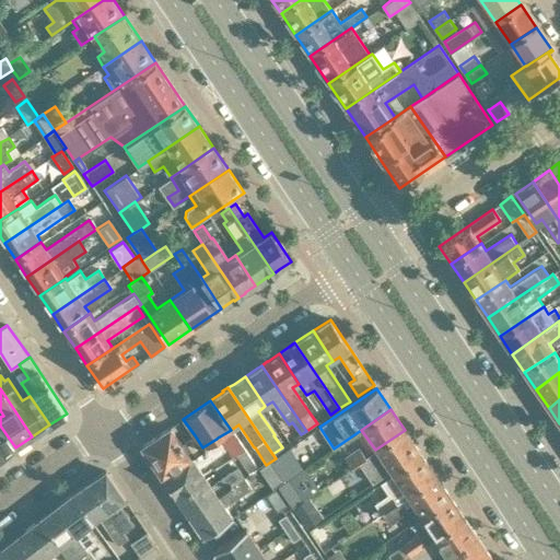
[(0,459),(15,447),(0,426),(0,459)]
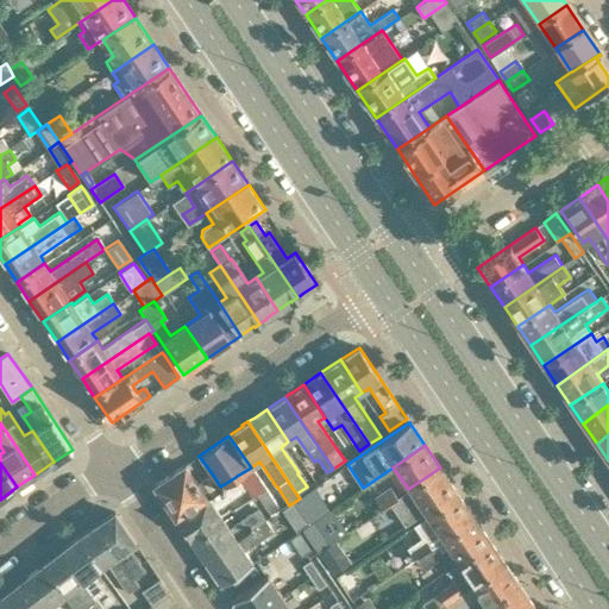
[(155,485),(176,518),(207,497),(221,488),(220,487),(212,473),(198,483),(186,464),(155,485)]
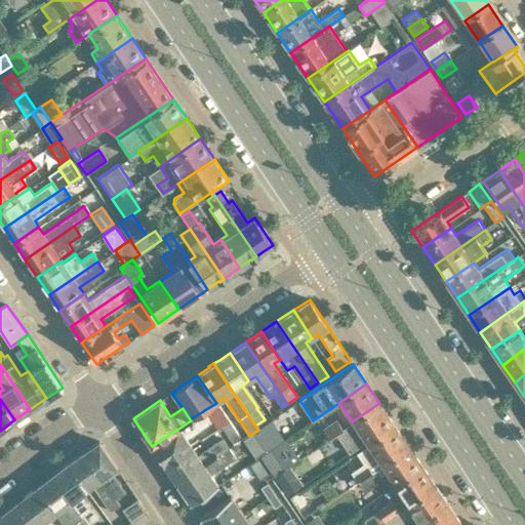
[(229,421),(216,403),(204,410),(217,429),(220,427),(229,421)]
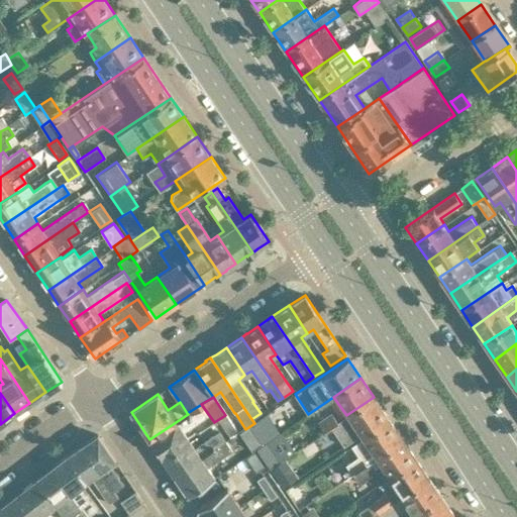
[(346,415),(336,423),(329,427),(342,447),(360,435),(363,438),(390,420),(374,397),(346,415)]
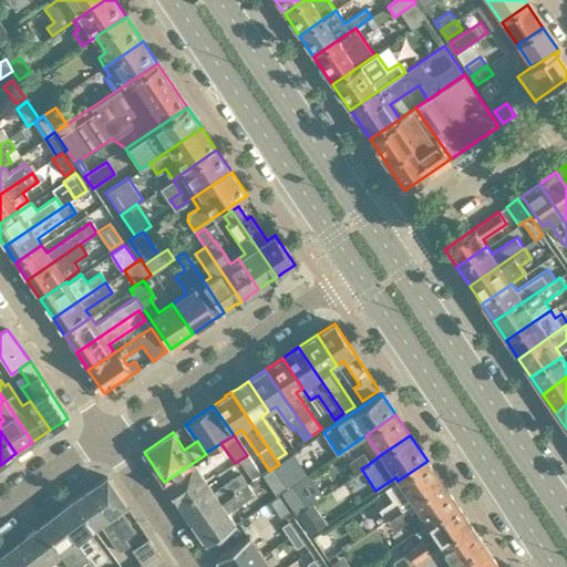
[(206,481),(200,474),(227,455),(219,444),(193,463),(164,482),(177,502),(207,482),(206,481)]
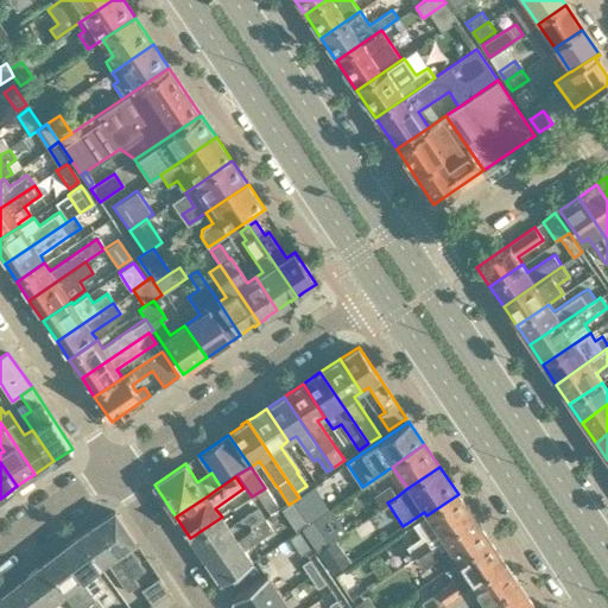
[(379,508),(387,502),(396,498),(388,487),(372,498),(379,508)]
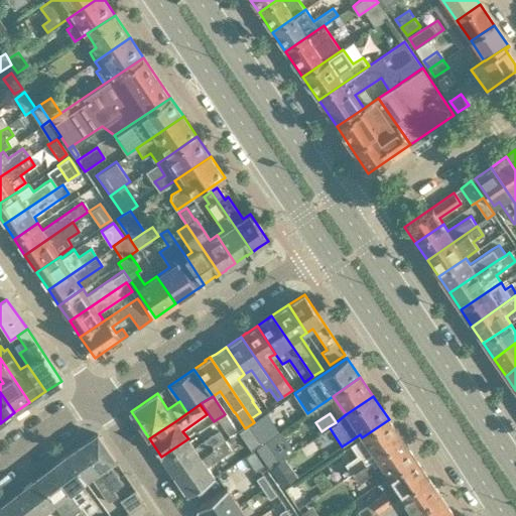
[(225,414),(217,419),(230,438),(238,433),(225,414)]
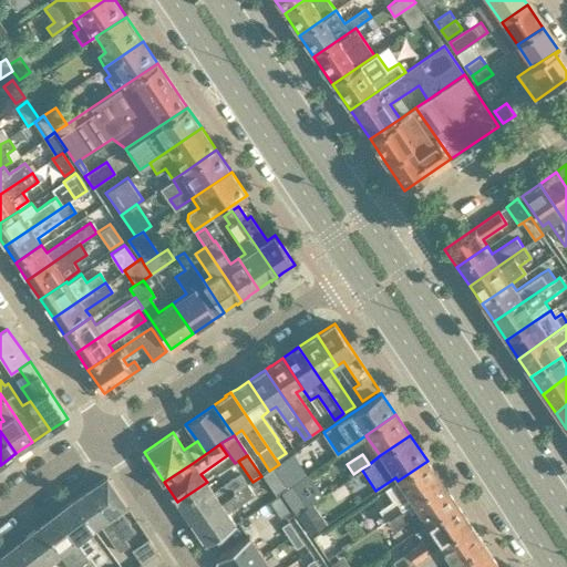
[(287,459),(279,464),(269,471),(263,475),(276,495),(282,491),(301,478),(287,459)]
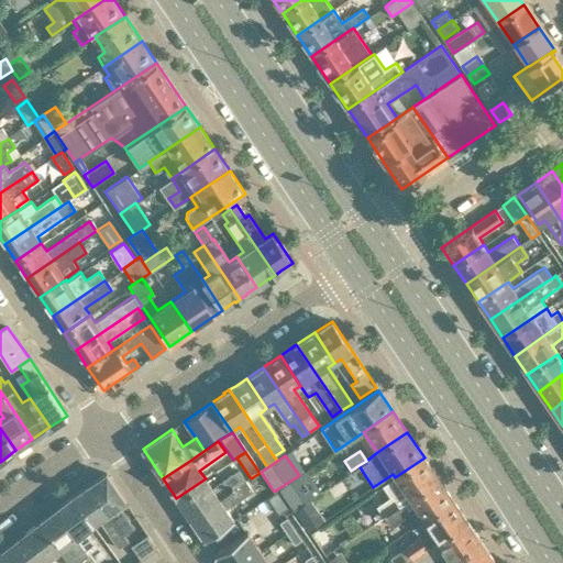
[(377,506),(384,516),(439,478),(424,457),(395,477),(382,486),(390,497),(377,506)]
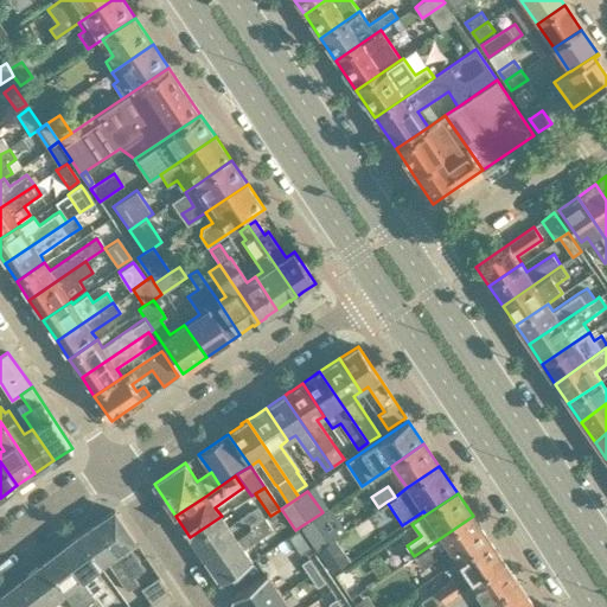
[(228,526),(222,516),(190,537),(205,558),(264,519),(256,508),(228,526)]
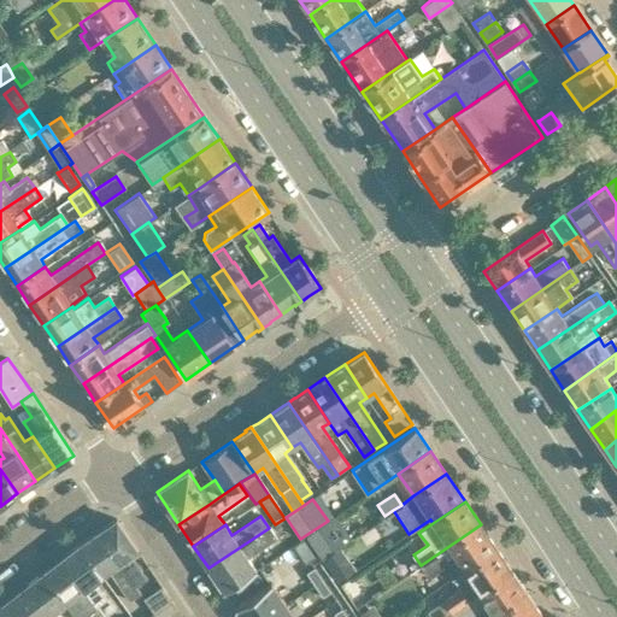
[(130,556),(139,551),(117,518),(100,530),(136,587),(147,580),(130,556)]
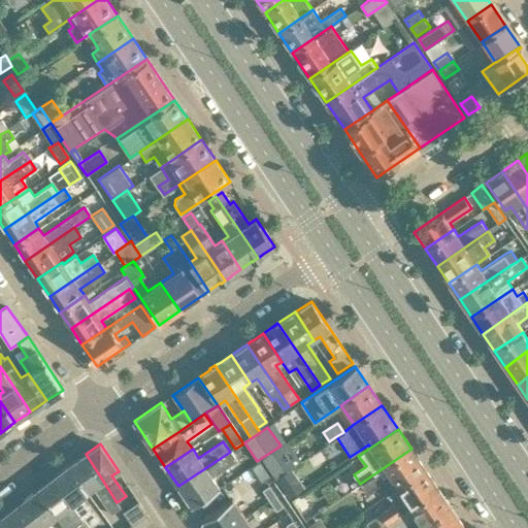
[(411,449),(360,484),(367,495),(380,486),(386,495),(397,488),(425,468),(411,449)]
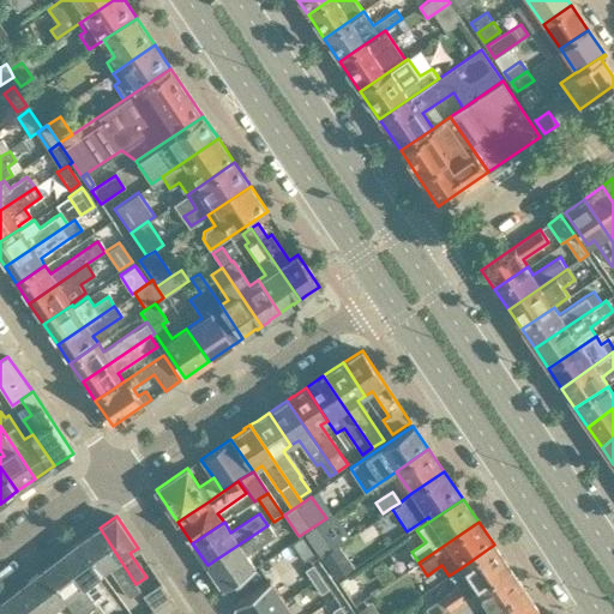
[(268,525),(208,565),(223,589),(253,567),(256,567),(247,555),(276,536),(268,525)]
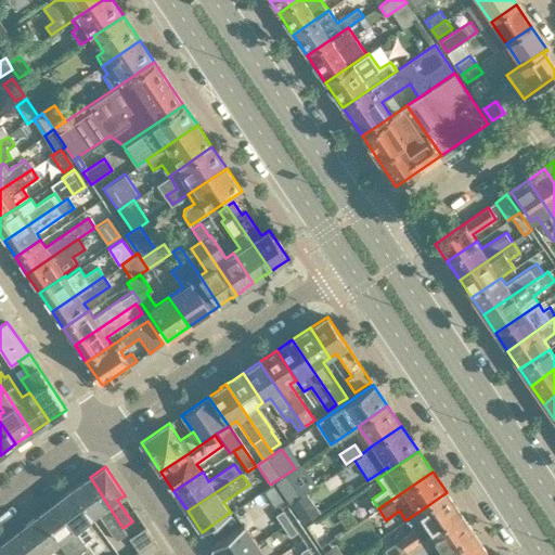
[(287,475),(278,481),(292,502),(301,494),(287,475)]
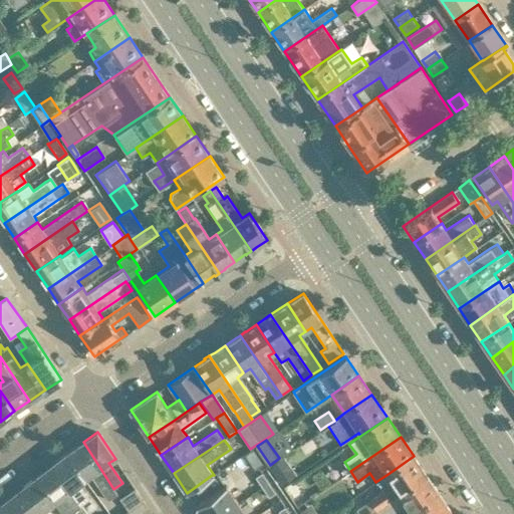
[(83,442),(66,453),(85,478),(90,474),(109,499),(117,494),(113,489),(83,442)]
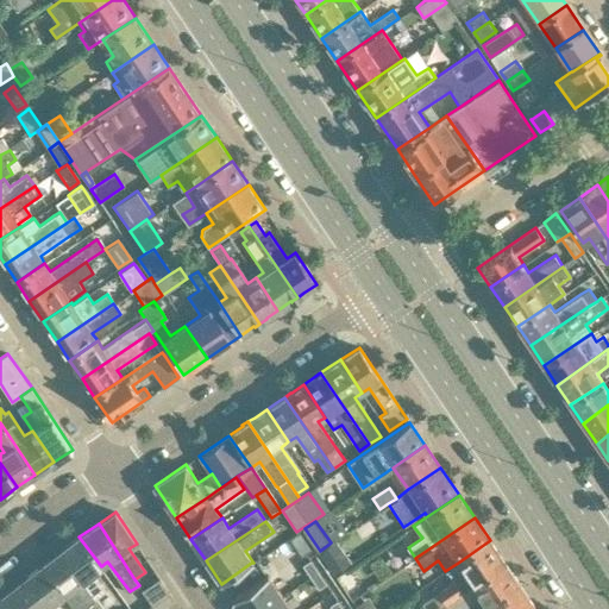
[(79,537),(61,551),(104,607),(113,600),(93,572),(101,566),(79,537)]
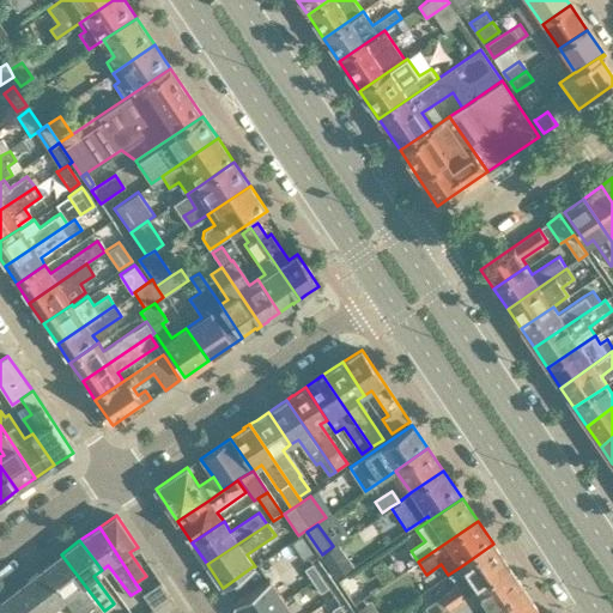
[(333,546),(322,554),(327,562),(343,551),(338,542),(333,546)]
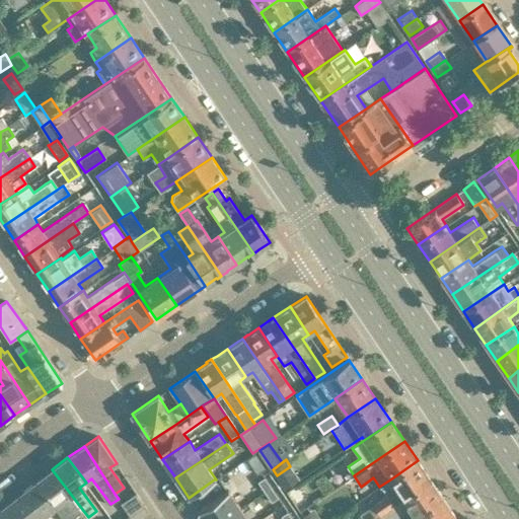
[(372,507),(378,515),(431,479),(418,460),(390,479),(379,487),(386,498),(372,507)]
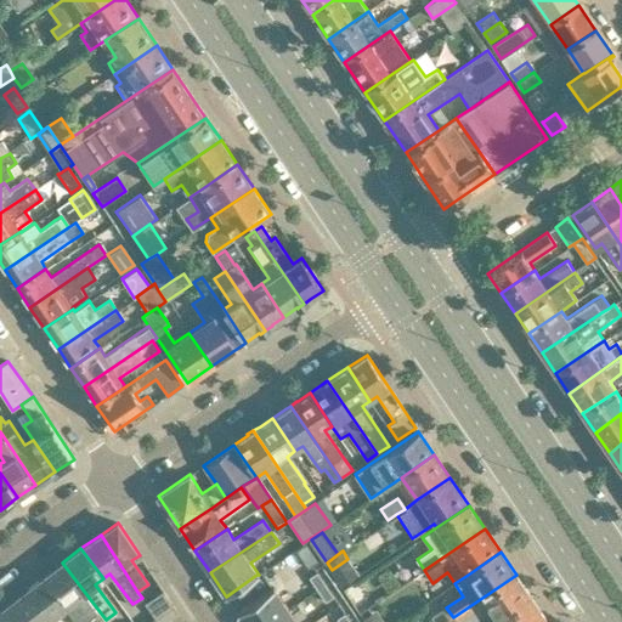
[(102,621),(106,620),(62,563),(41,578),(64,609),(67,606),(78,621),(86,621),(89,621),(102,621)]
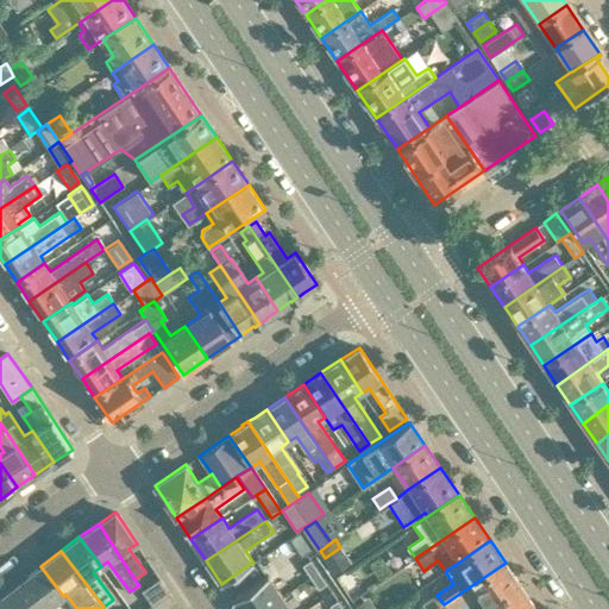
[(311,559),(302,565),(311,577),(319,571),(311,559)]
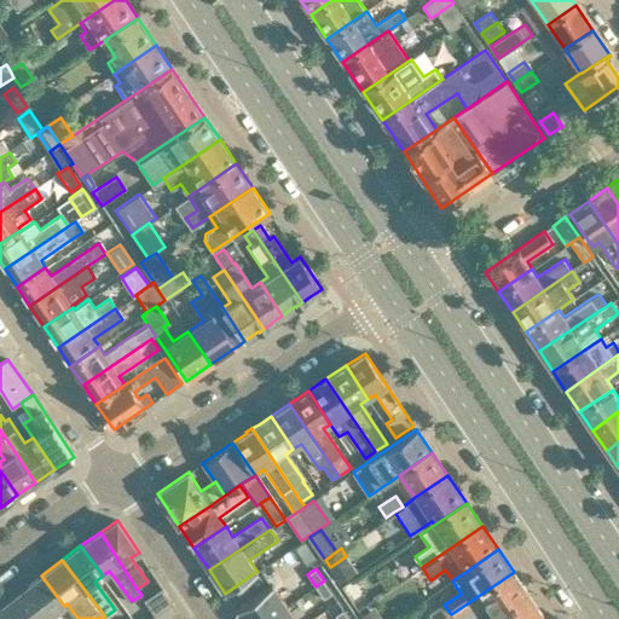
[(451,614),(449,617),(451,618),(470,618),(489,607),(495,615),(528,594),(514,572),(451,614)]
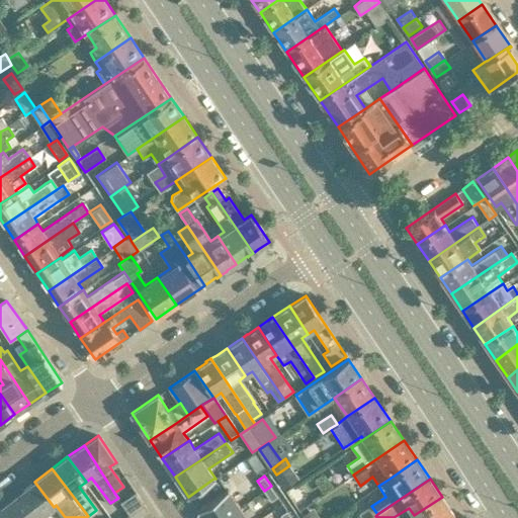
[(34,482),(19,494),(37,517),(52,517),(48,512),(53,508),(54,507),(34,482)]
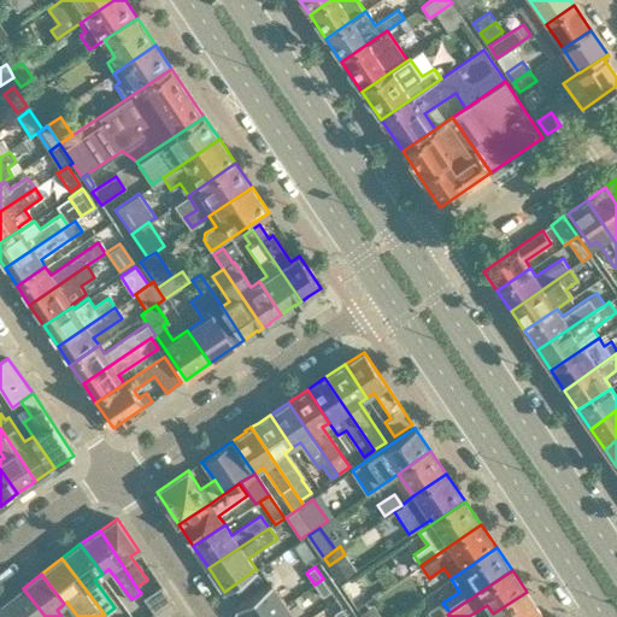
[(323,579),(315,585),(323,597),(330,591),(323,579)]
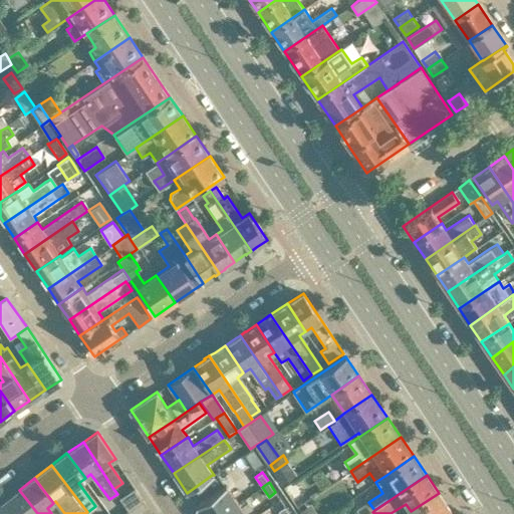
[(201,513),(220,513),(238,502),(226,485),(196,506),(201,513)]
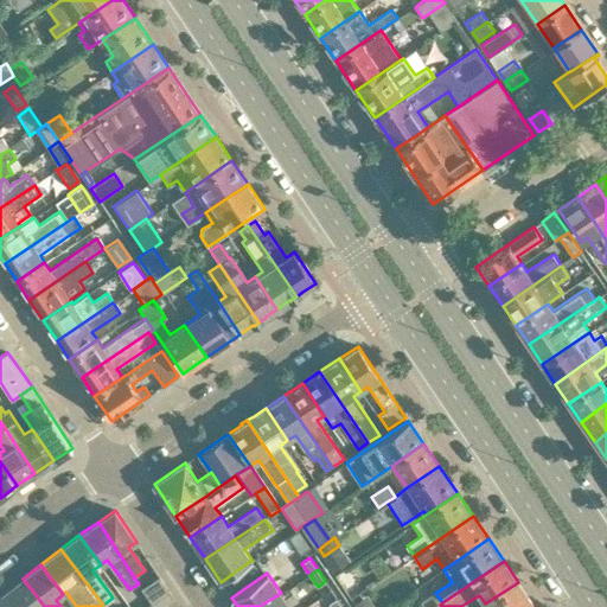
[(160,576),(141,588),(153,604),(170,592),(160,576)]
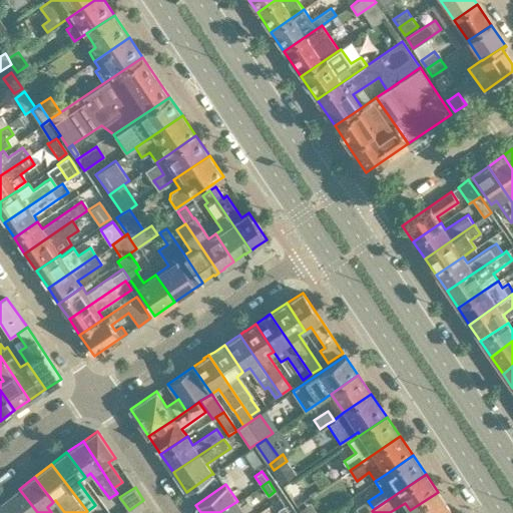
[(37,512),(19,489),(2,502),(11,512),(37,512)]
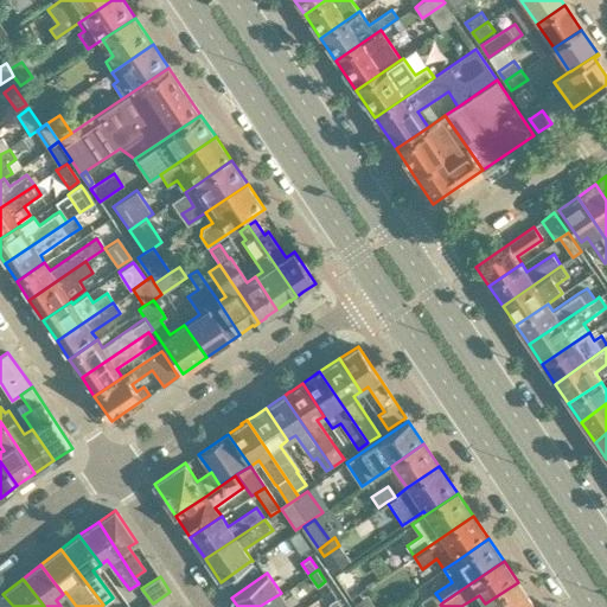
[(523,606),(531,601),(518,582),(485,604),(487,606),(523,606)]
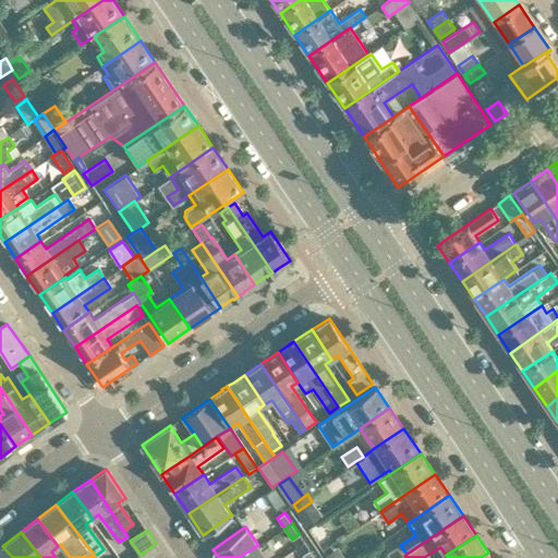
[(141,555),(135,557),(160,557),(164,556),(156,544),(141,555)]
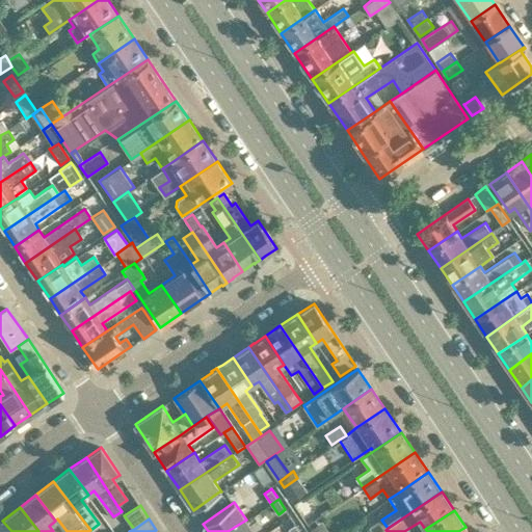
[(228,531),(254,531),(246,520),(228,531)]
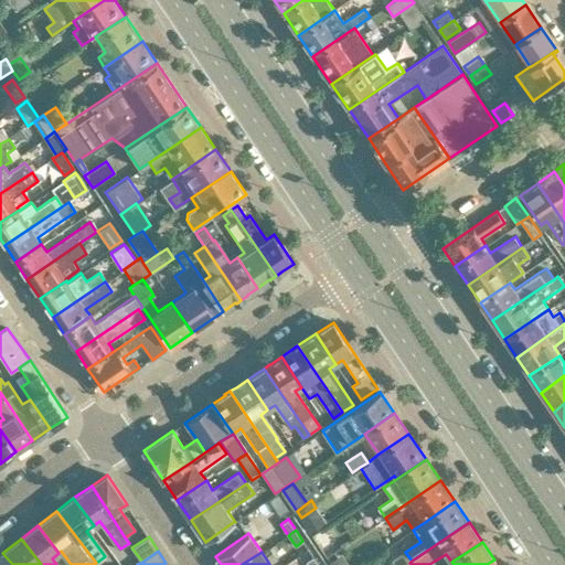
[(12,564),(2,553),(0,554),(0,564),(12,564)]
